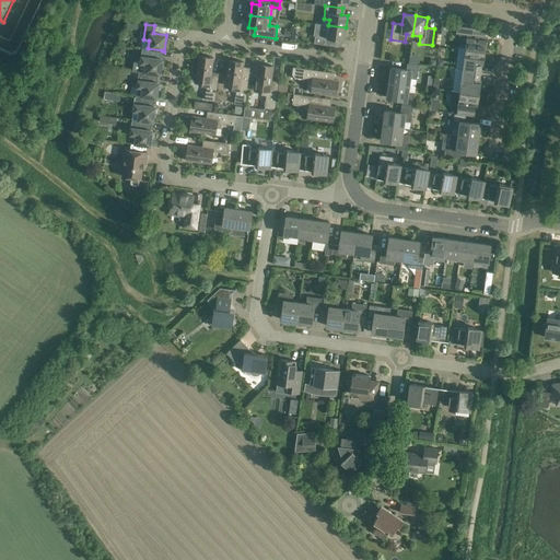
[(345,41),(346,27),(328,25),(315,24),(314,35),(321,36),(319,44),(337,46),(338,39),(345,41)]
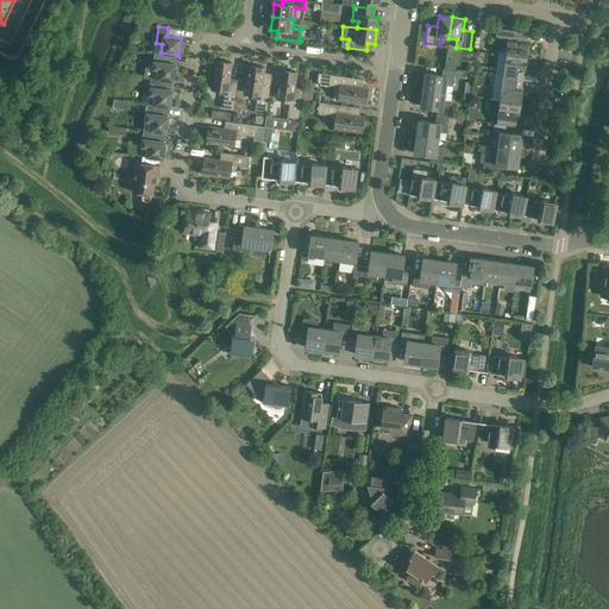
[(509,37),(507,52),(528,56),(529,43),(526,43),(526,39),(528,39),(529,32),(497,27),(496,36),(509,37)]
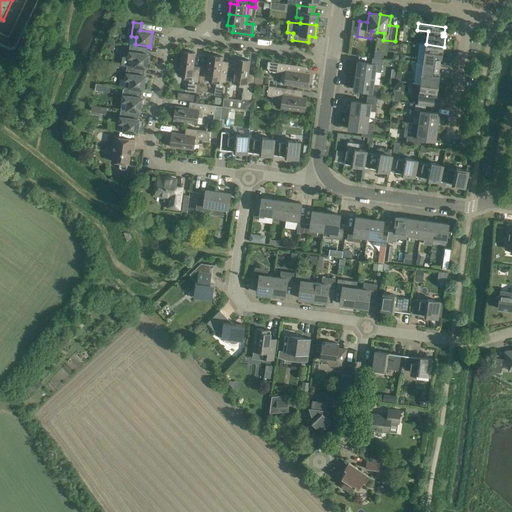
[(121,65),(127,65),(145,68),(147,68),(149,54),(147,53),(148,46),(135,44),(130,44),(128,57),(122,56),(121,65)]
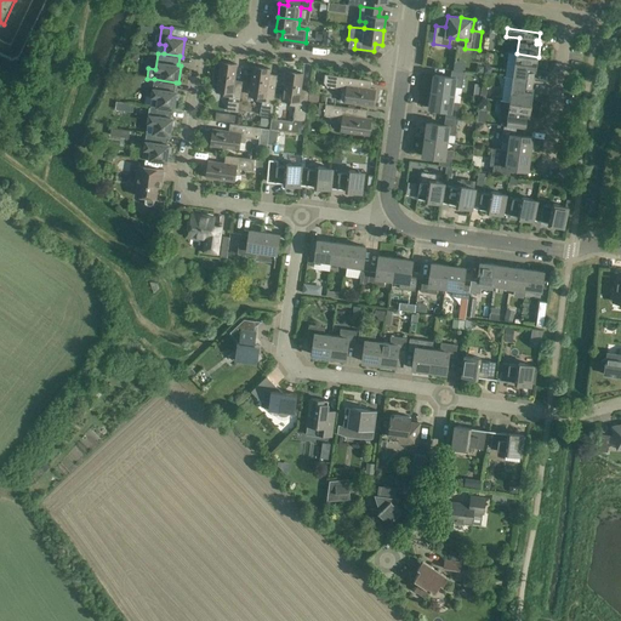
[(539,57),(517,53),(513,78),(533,80),(534,73),(533,73),(533,69),(536,69),(539,57)]
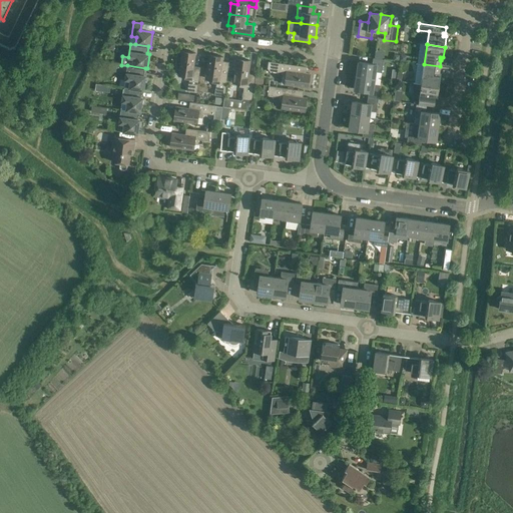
[(197,92),(199,77),(200,69),(193,68),(195,53),(182,51),(178,74),(185,75),(184,79),(189,80),(187,91),(197,92)]
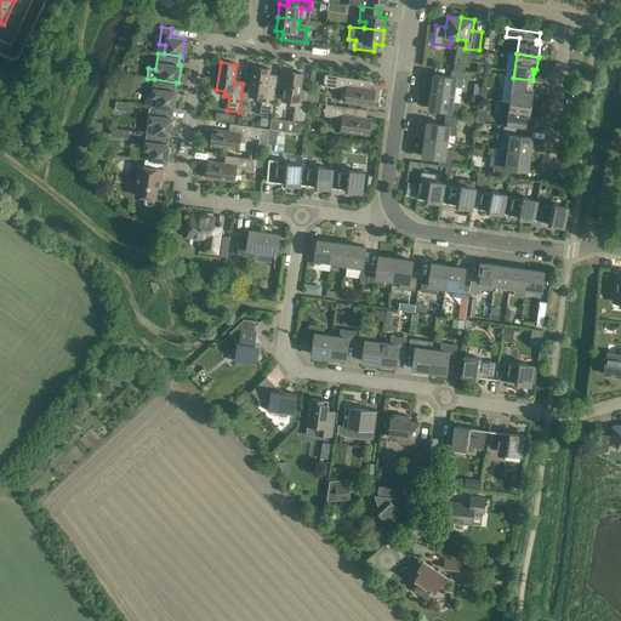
[(254,67),(251,79),(250,95),(257,96),(256,101),(262,102),(260,115),(272,117),(275,89),(268,87),(271,69),(254,67)]
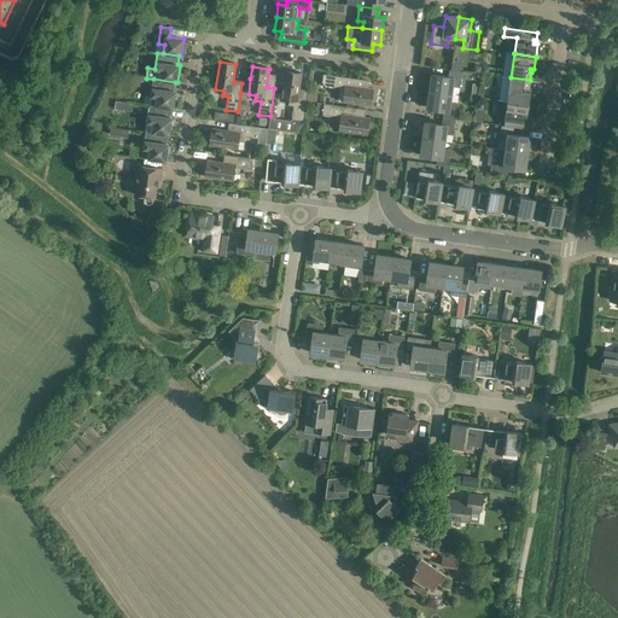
[(432,74),(430,91),(452,94),(453,86),(460,87),(462,71),(449,69),(449,76),(432,74)]
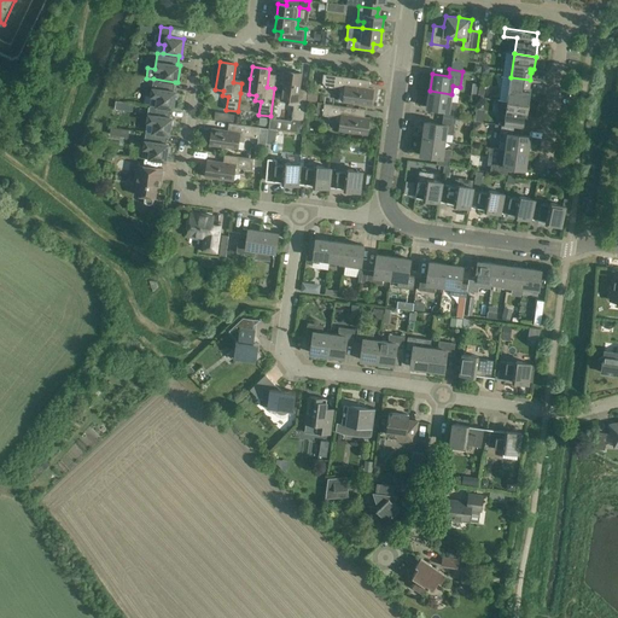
[(285,71),(284,83),(281,99),(289,100),(289,105),(293,105),(292,120),(303,121),(307,93),(299,92),(302,74),(285,71)]
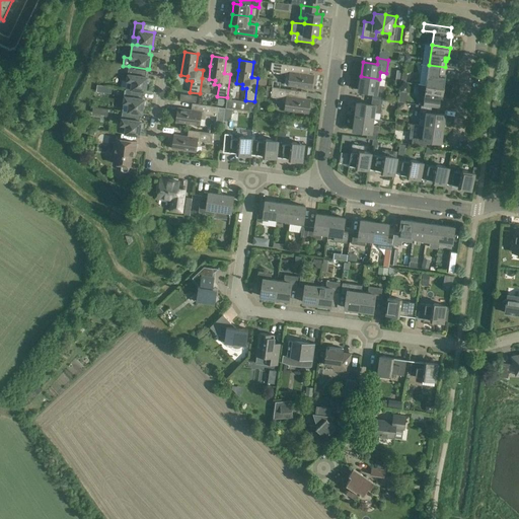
[(299,66),(277,63),(272,62),(271,69),(274,73),(275,72),(286,74),(285,78),(285,84),(288,85),(312,88),(313,75),(298,73),(299,66)]
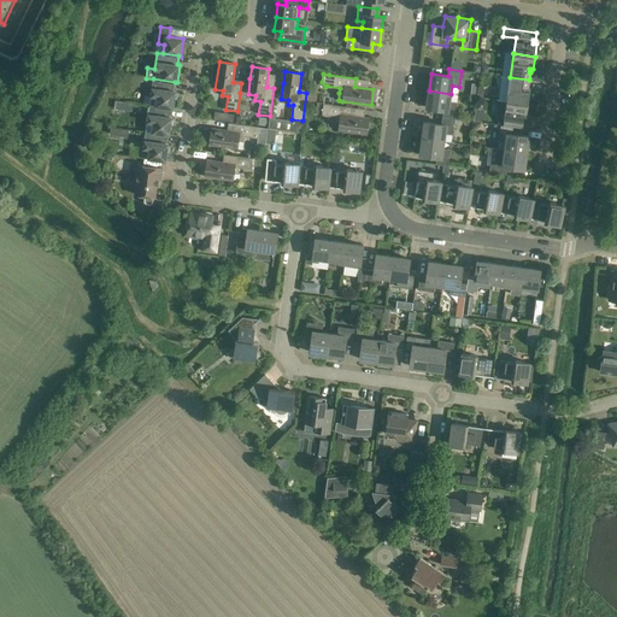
[(140,87),(141,78),(131,77),(128,77),(127,82),(130,83),(130,86),(140,87)]
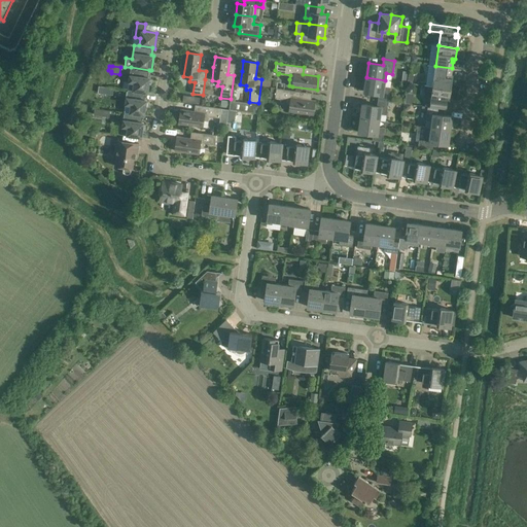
[(452,68),(435,66),(432,86),(451,89),(453,78),(449,78),(450,75),(451,75),(452,68)]
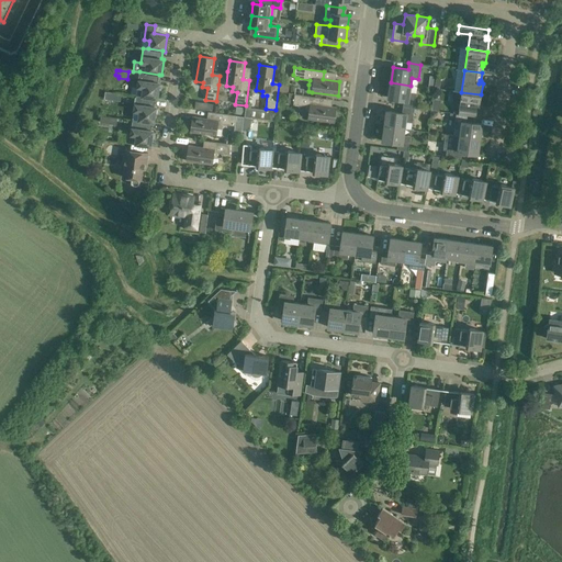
[(159,75),(139,71),(137,87),(138,88),(137,96),(155,99),(158,99),(160,82),(158,82),(159,75)]
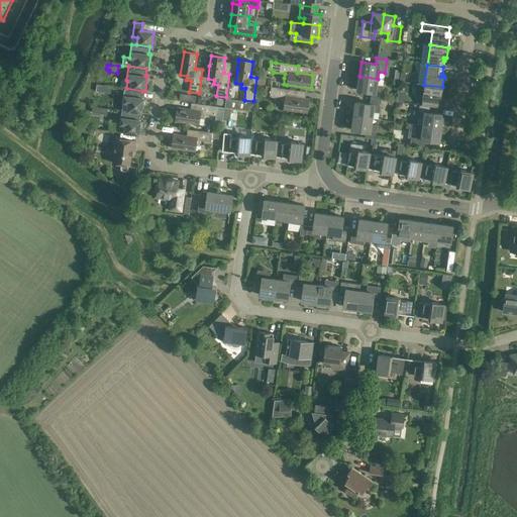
[(378,79),(359,76),(357,90),(372,92),(371,98),(381,99),(383,86),(377,85),(378,79)]
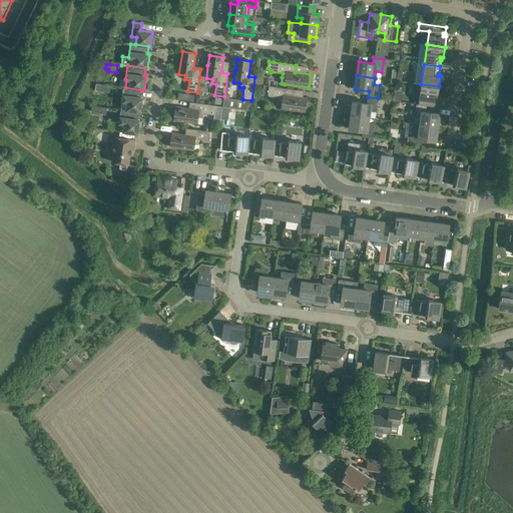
[(438,97),(439,86),(421,84),(419,104),(427,105),(435,106),(436,99),(434,99),(435,96),(438,97)]
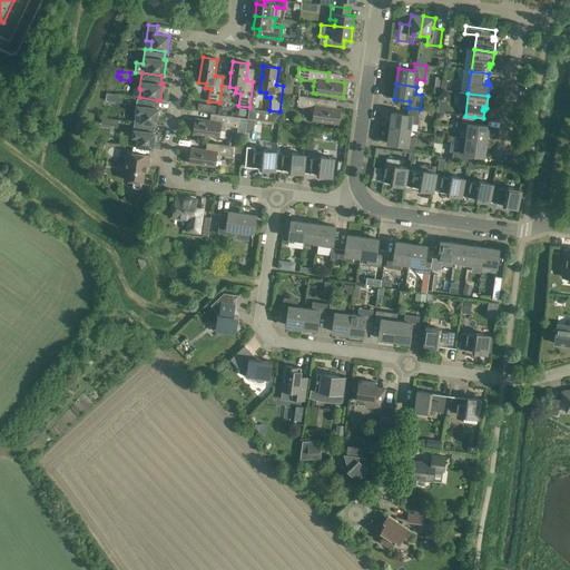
[(325,99),(298,96),(294,95),(292,105),(310,108),(310,112),(314,114),(313,120),(338,124),(341,109),(324,106),(325,99)]
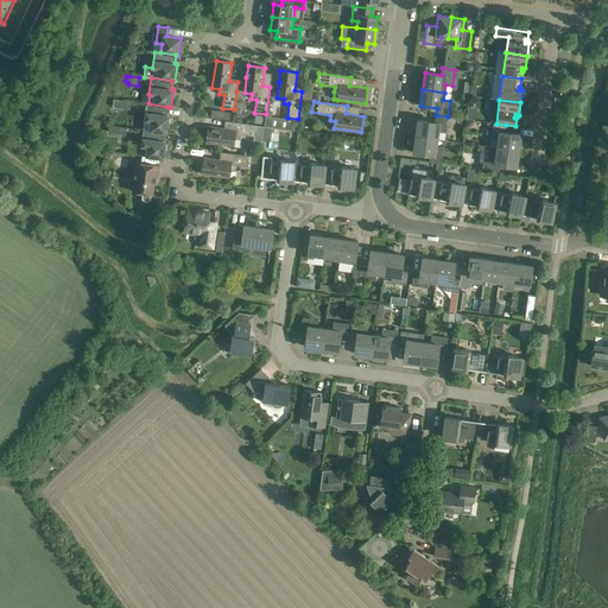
[(168,107),(149,103),(147,103),(144,130),(165,133),(168,133),(170,115),(166,115),(168,107)]
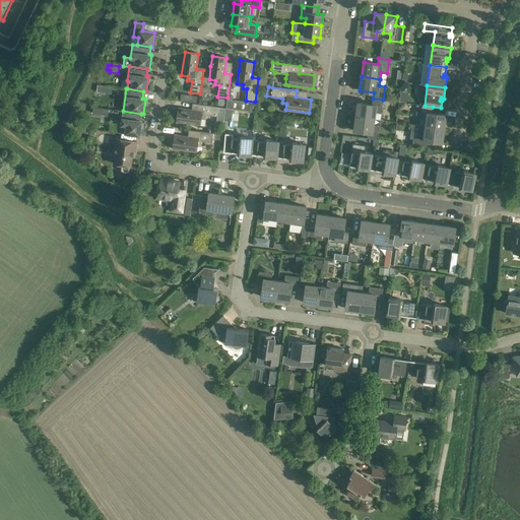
[(383,104),(383,100),(373,99),(372,105),(358,103),(356,116),(374,119),(375,113),(382,114),(383,104)]
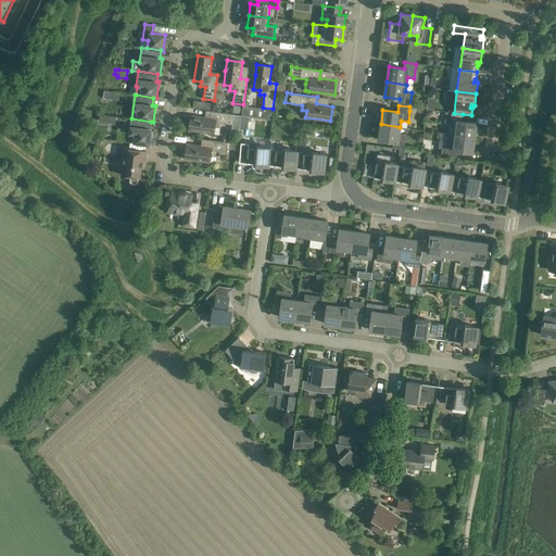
[(241,115),(216,112),(209,111),(207,117),(191,115),(189,130),(214,134),(215,127),(219,128),(219,123),(232,125),(232,121),(240,122),(241,115)]
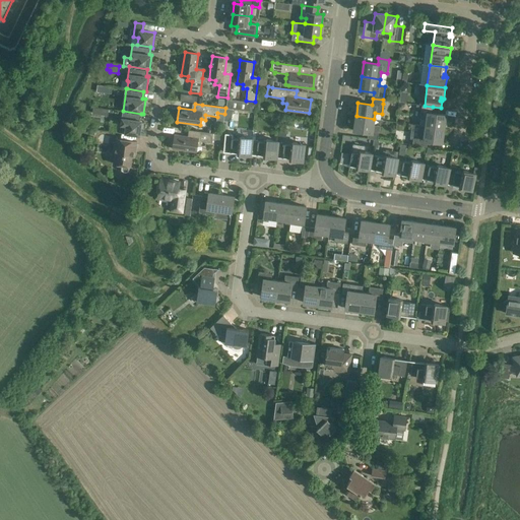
[(426,126),(444,129),(446,115),(432,113),(433,107),(425,106),(421,106),(420,119),(427,120),(426,126)]
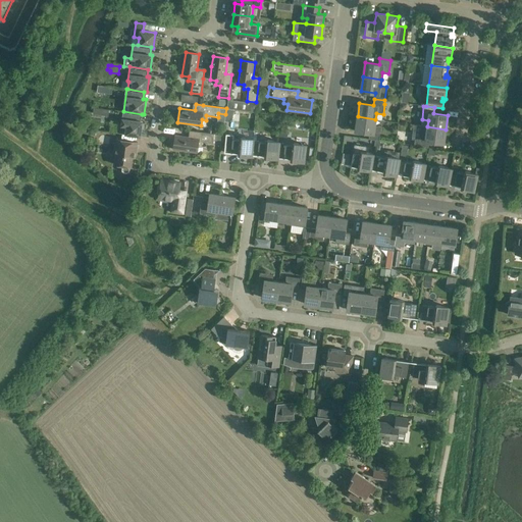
[(94,107),(93,113),(108,115),(109,109),(94,107)]
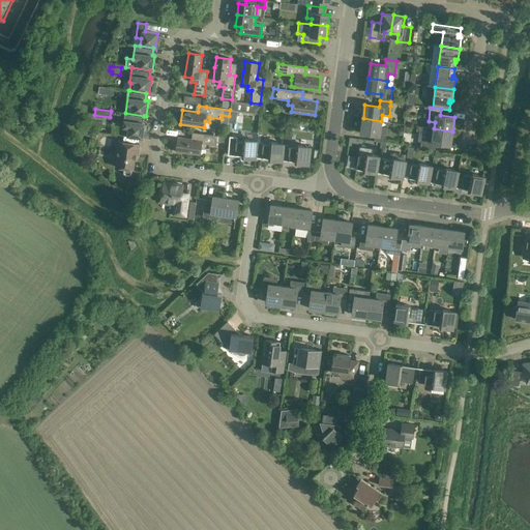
[(231,111),(229,122),(236,123),(237,112),(231,111)]
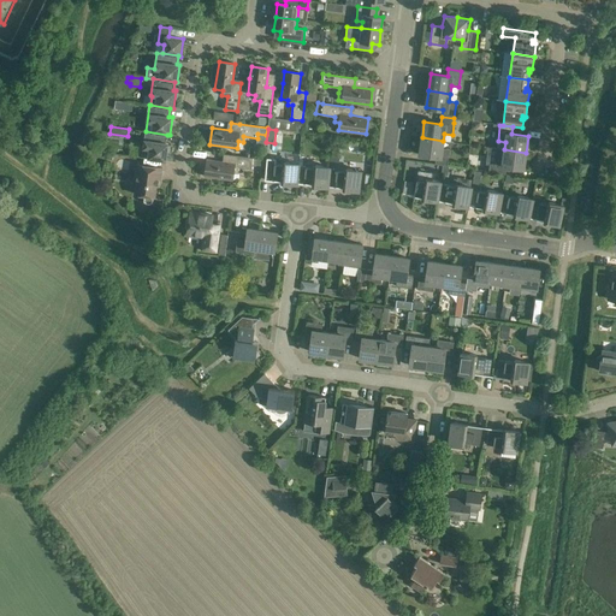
[(167,135),(146,131),(142,158),(166,161),(169,143),(165,143),(166,135),(167,135)]
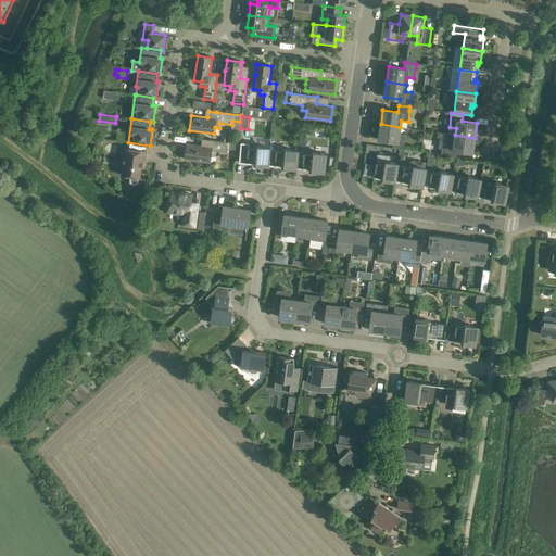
[(400,127),(381,124),(379,139),(393,141),(393,148),(400,149),(403,149),(404,150),(406,135),(399,134),(400,127)]
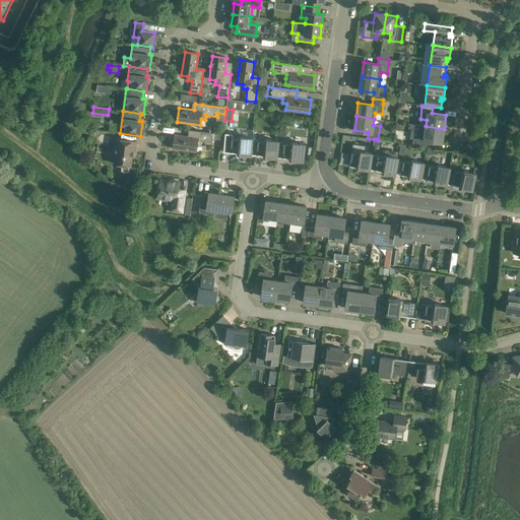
[(444,129),(426,126),(425,132),(418,131),(417,139),(413,138),(412,144),(427,146),(428,140),(442,142),(444,129)]
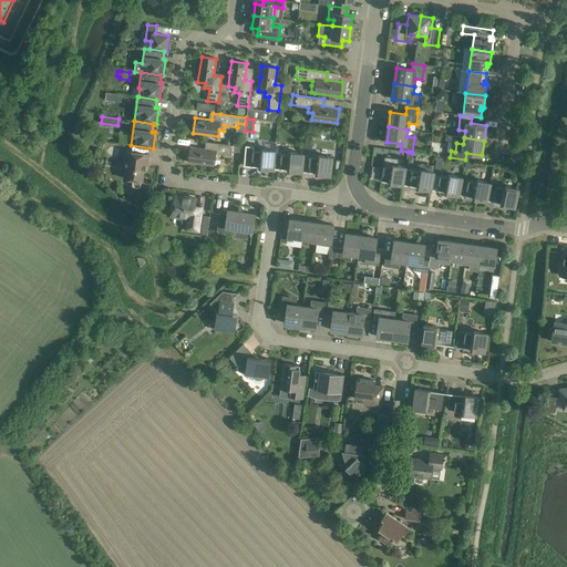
[(233,145),(217,143),(208,142),(207,150),(191,147),(188,162),(214,166),(215,158),(220,160),(222,154),(232,156),(232,152),(240,153),(241,147),(233,146),(233,145)]
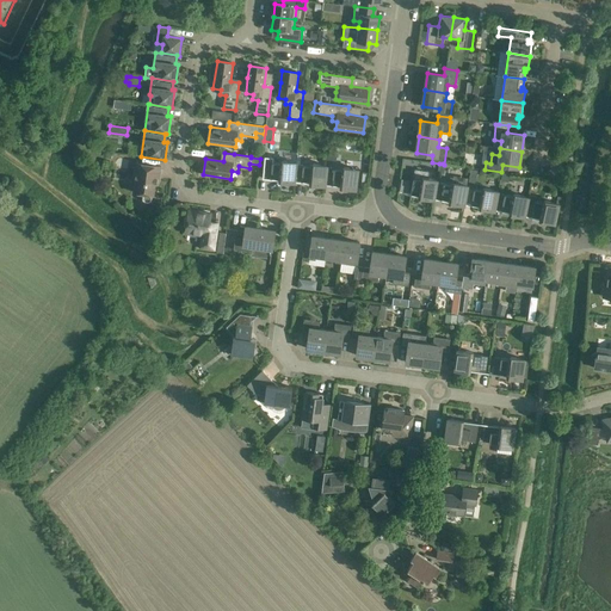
[(273,158),(265,156),(263,178),(279,180),(295,181),(296,165),(296,162),(281,161),(281,164),(273,162),(273,158)]
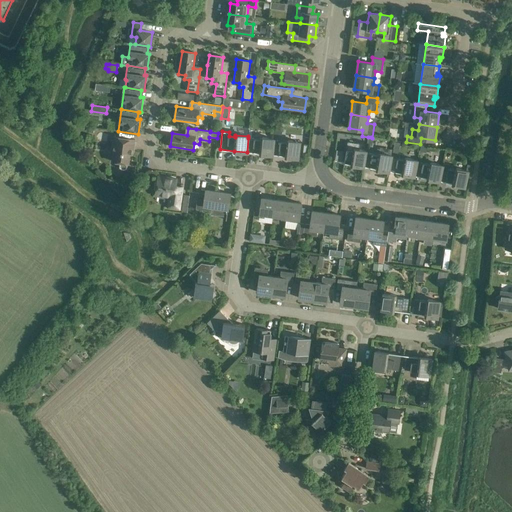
[(298,158),(300,142),(287,140),(287,142),(278,141),(279,132),(275,132),(274,139),(272,155),(273,155),(285,156),(285,157),(298,158)]
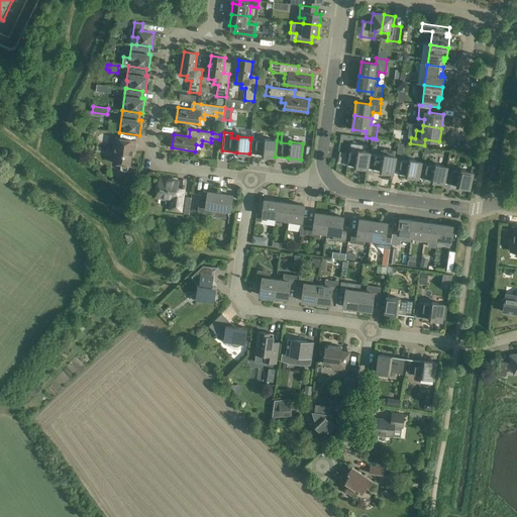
[(134,156),(134,150),(136,140),(115,137),(112,153),(115,154),(114,163),(121,164),(120,170),(121,170),(123,171),(125,172),(128,171),(129,166),(130,166),(131,156),(134,156)]
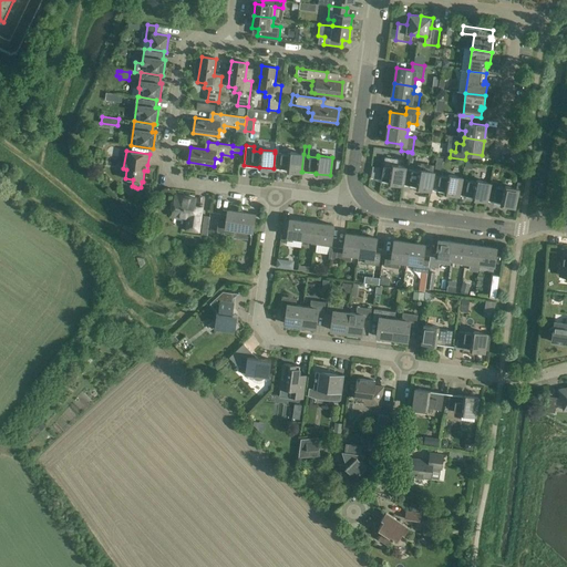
[(288,171),(301,172),(303,154),(289,153),(289,154),(275,153),(274,168),(288,169),(288,171)]
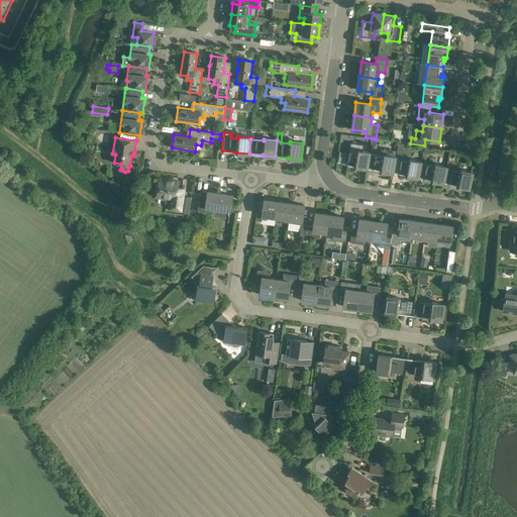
[(367,169),(370,154),(370,152),(362,151),(364,145),(350,143),(347,165),(354,166),(354,167),(367,169)]
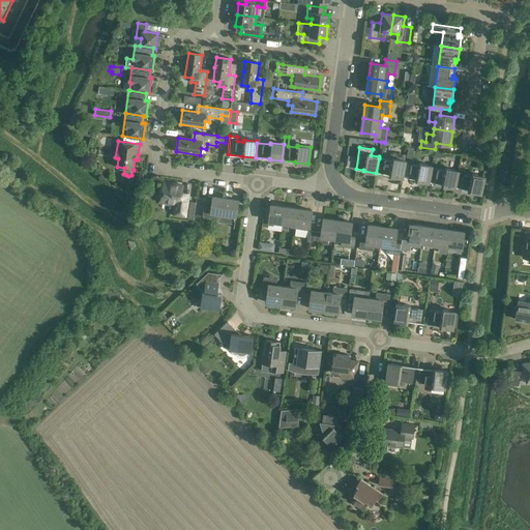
[(405,163),(406,162),(392,158),(392,160),(379,158),(376,173),(377,173),(377,172),(389,175),(403,177),(405,163)]
